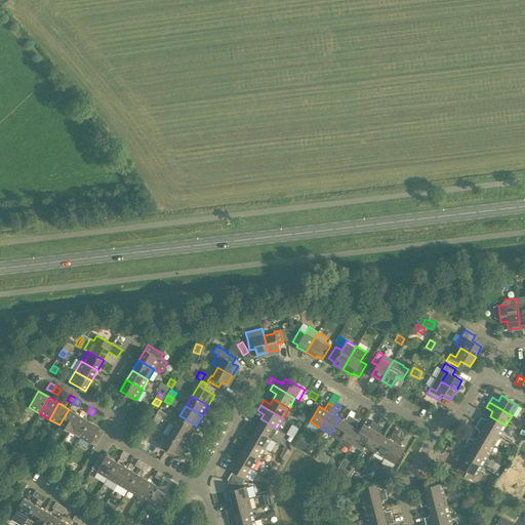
[(70,431),(79,415),(69,409),(59,425),(56,431),(67,436),(70,431)]
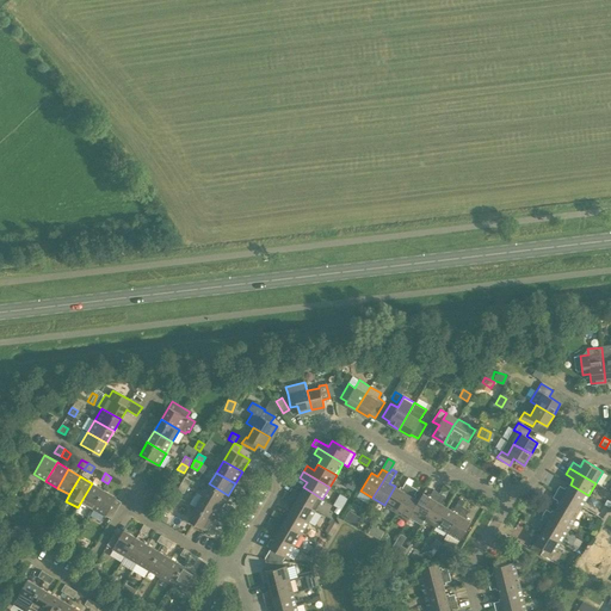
[(185,477),(181,483),(187,487),(191,481),(185,477)]
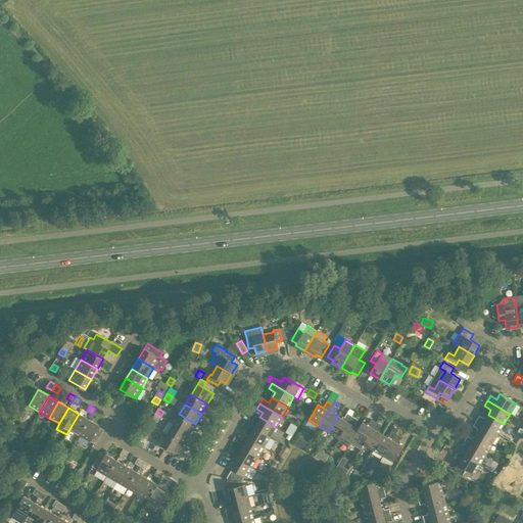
[(339,438),(351,416),(354,412),(349,409),(343,419),(338,416),(329,432),(339,438)]
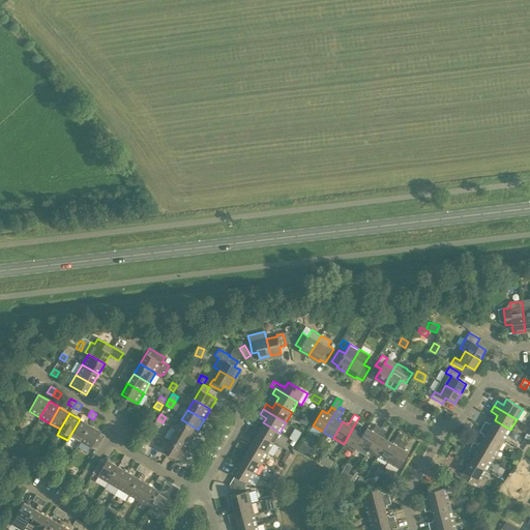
[(80,441),(90,424),(80,419),(70,435),(80,441)]
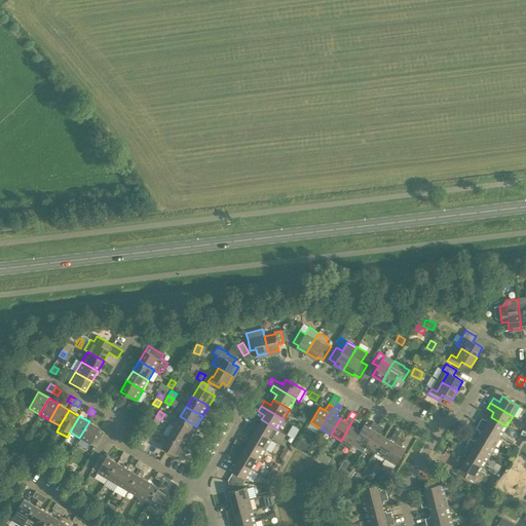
[(158,424),(161,419),(156,416),(153,421),(158,424)]
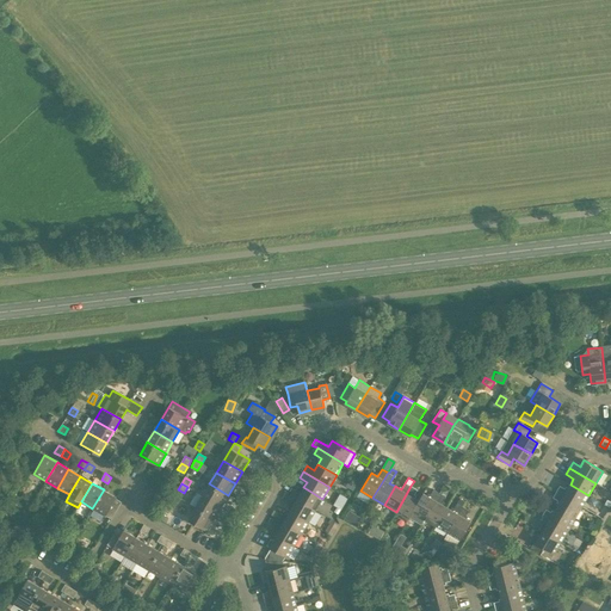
[(228,495),(209,483),(203,495),(221,506),(228,495)]
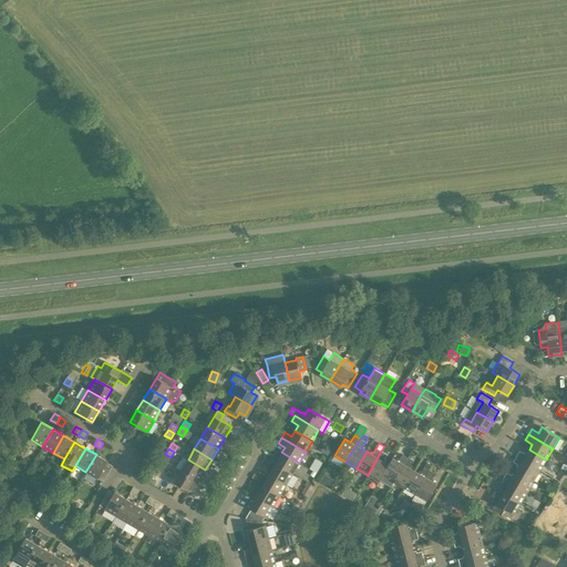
[(516,456),(539,471),(546,460),(529,450),(526,454),(519,451),(516,456)]
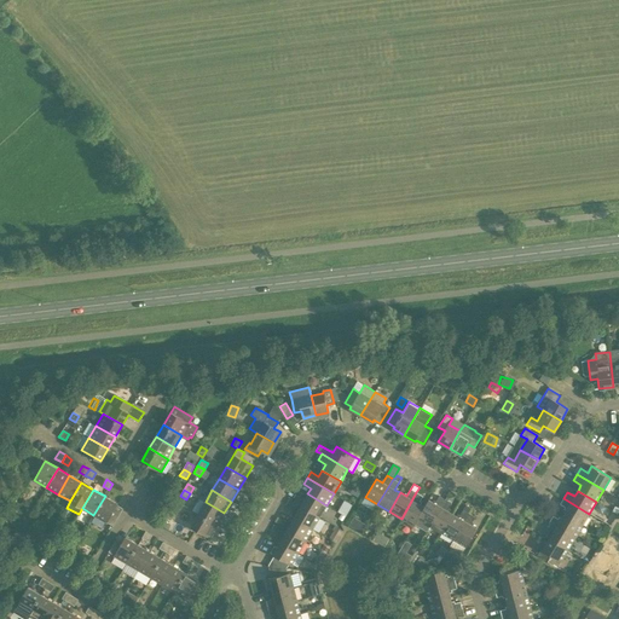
[(416,492),(401,519),(414,526),(417,519),(424,507),(418,503),(422,496),(416,492)]
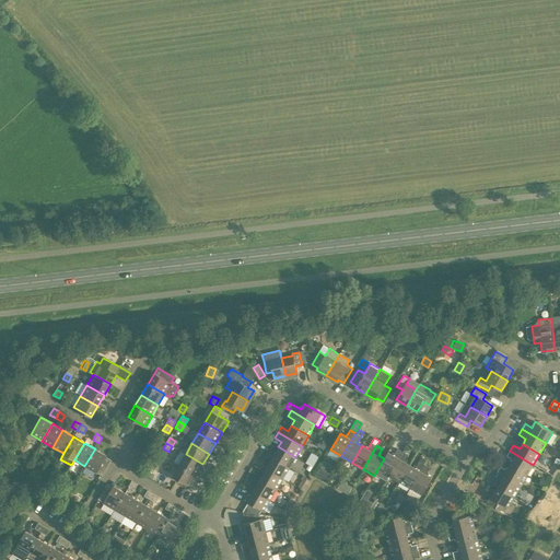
[(266,454),(289,467),(295,457),(278,446),(276,452),(269,448),(266,454)]
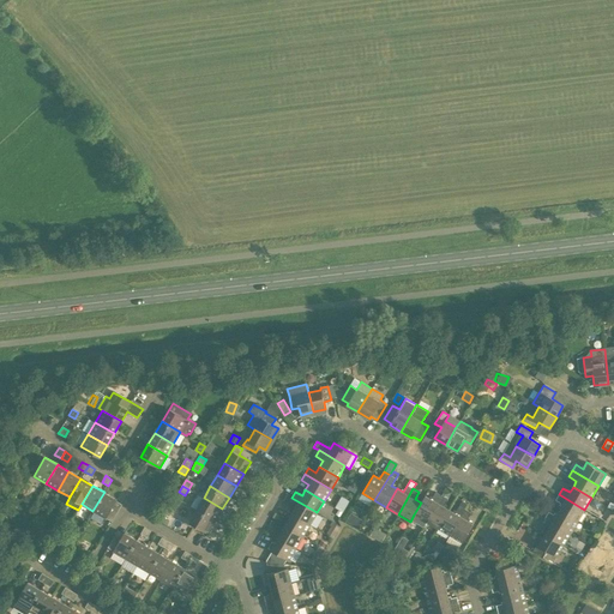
[(116,499),(104,492),(92,511),(112,522),(115,516),(109,511),(116,499)]
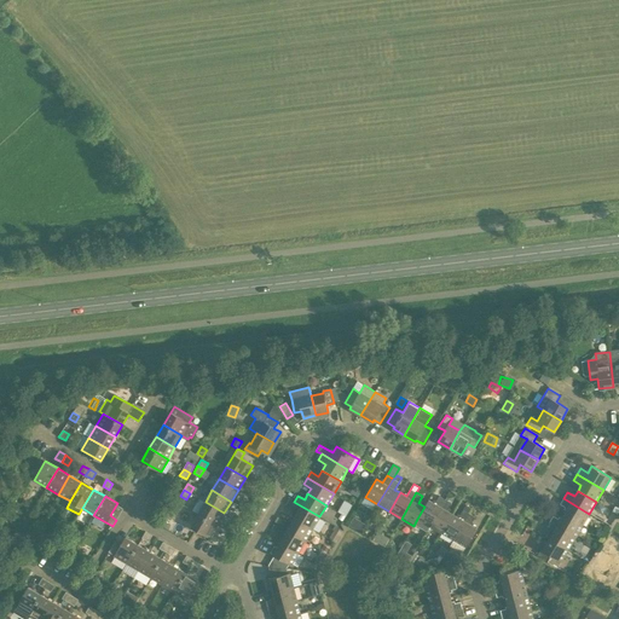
[(417,519),(429,526),(445,499),(439,496),(434,503),(428,499),(424,507),(417,519)]
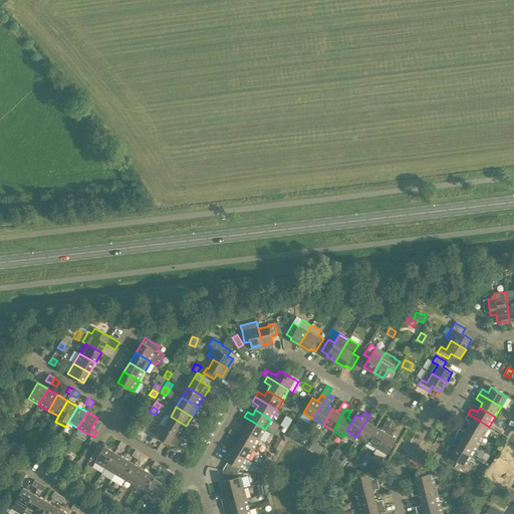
[(366,442),(375,427),(370,424),(376,415),(371,412),(369,415),(356,437),(366,442)]
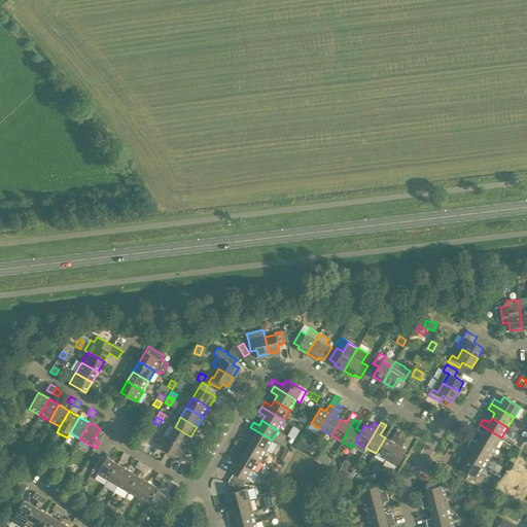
[(480,437),(495,447),(501,437),(480,424),(477,429),(483,432),(480,437)]
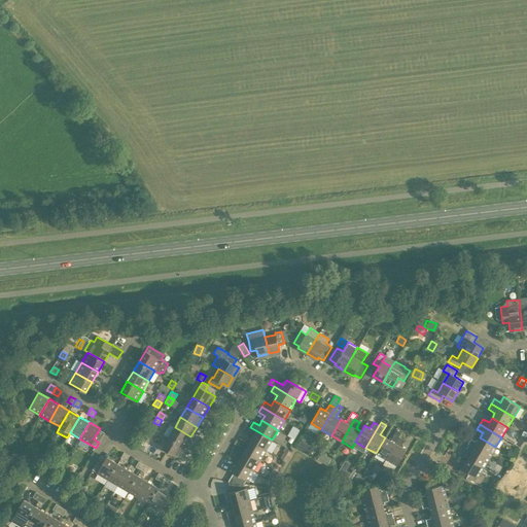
[(293,426),(287,435),(293,440),(300,429),(293,426)]
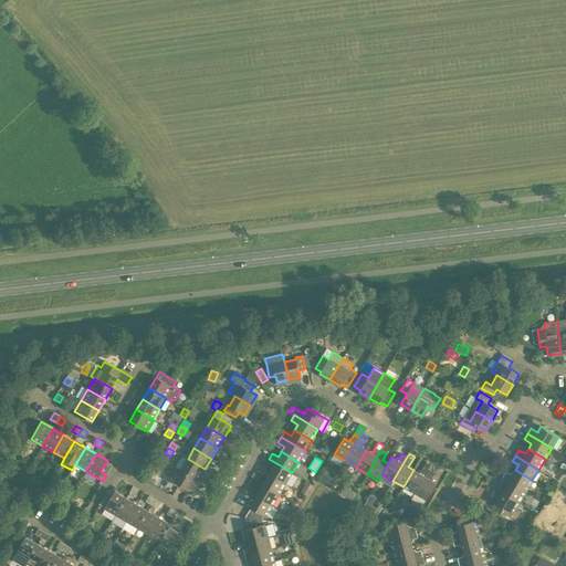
[(205,469),(188,459),(181,470),(198,480),(205,469)]
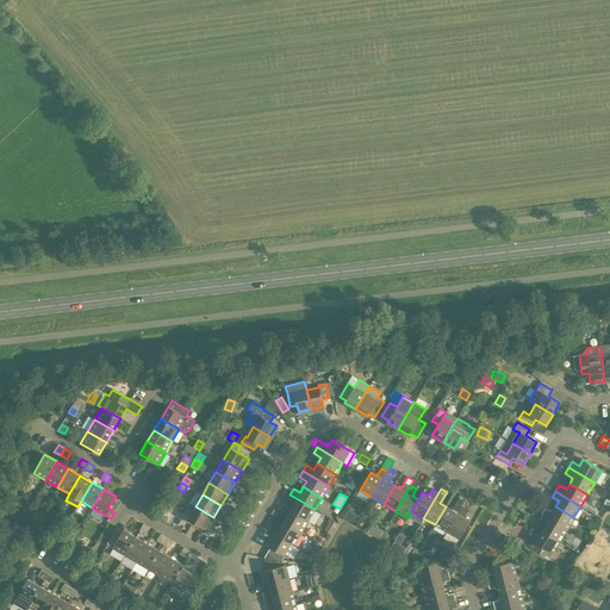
[(290,495),(286,500),(293,504),(290,510),(307,521),(315,509),(290,495)]
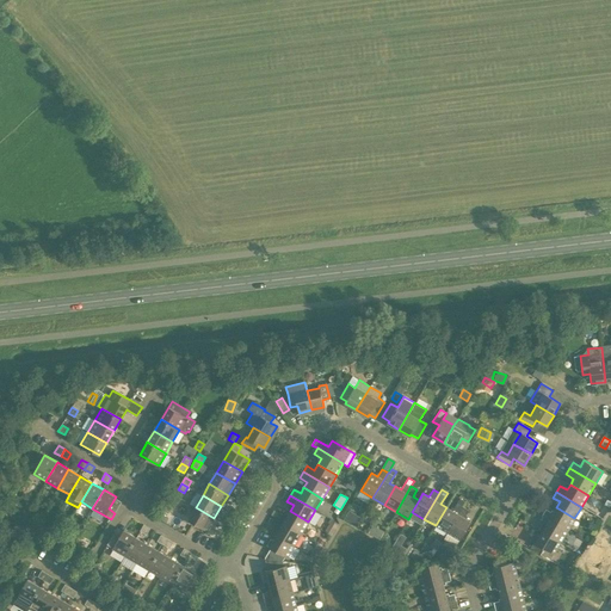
[(448,532),(462,507),(464,503),(460,499),(452,511),(446,507),(436,525),(448,532)]
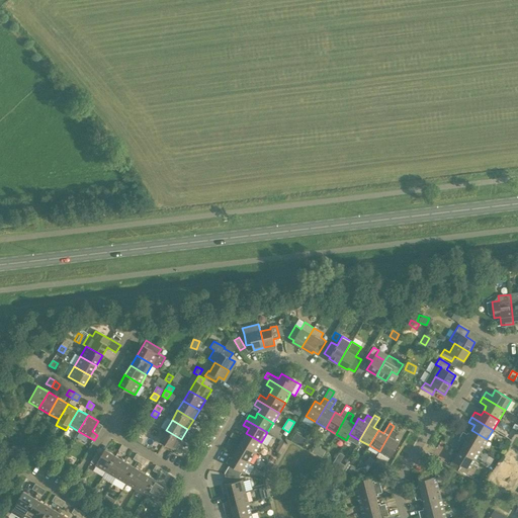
[(144,427),(140,433),(146,436),(149,430),(144,427)]
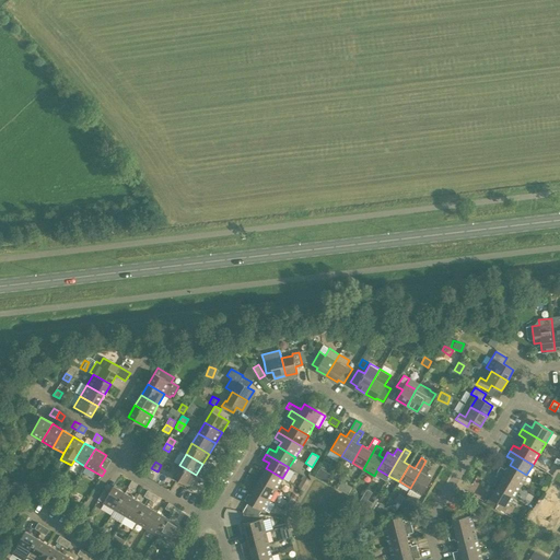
[(189,486),(196,475),(179,465),(173,476),(189,486)]
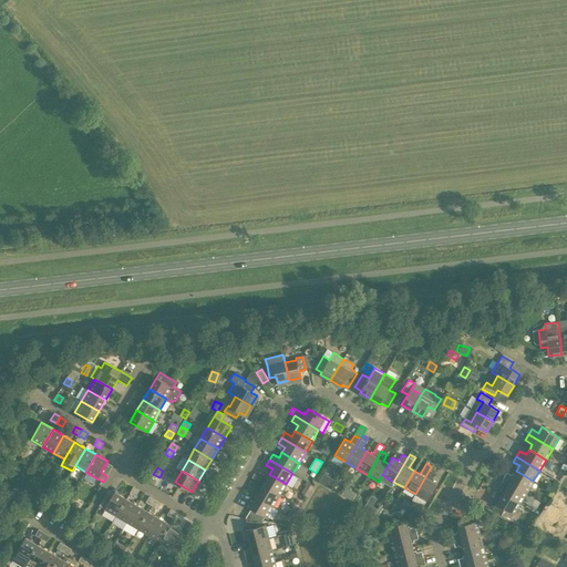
[(434,474),(429,471),(415,494),(426,501),(436,484),(431,481),(434,474)]
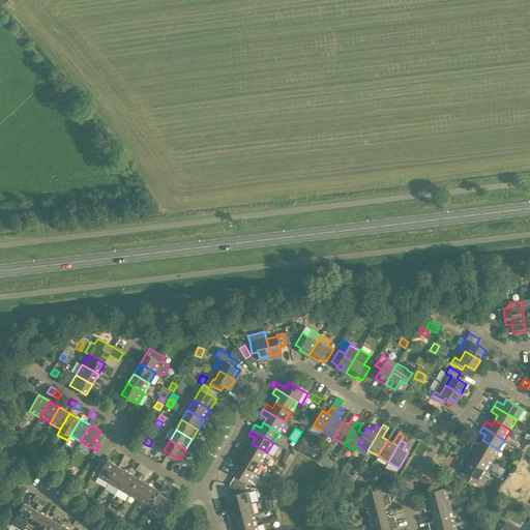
[(470,446),(493,460),(498,449),(482,440),(479,445),(473,441),(470,446)]
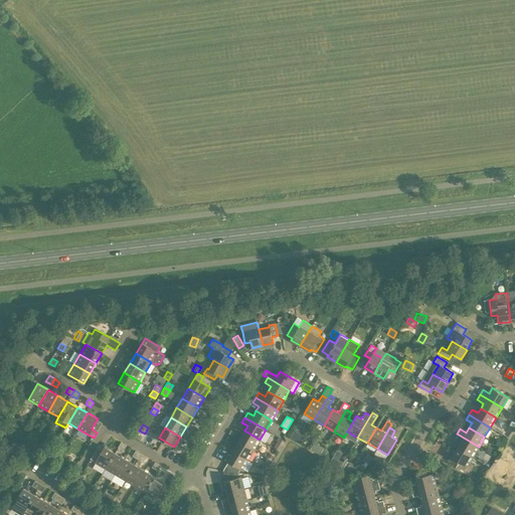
[(232,437),(253,450),(260,440),(244,431),(241,436),(235,432),(232,437)]
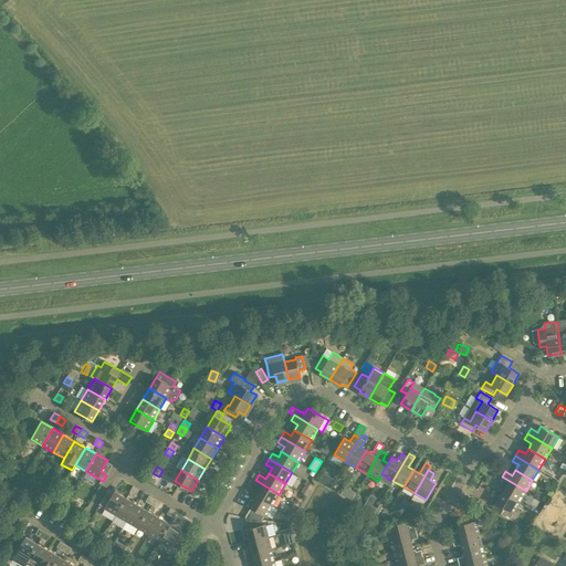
[(334,479),(323,473),(318,480),(329,486),(334,479)]
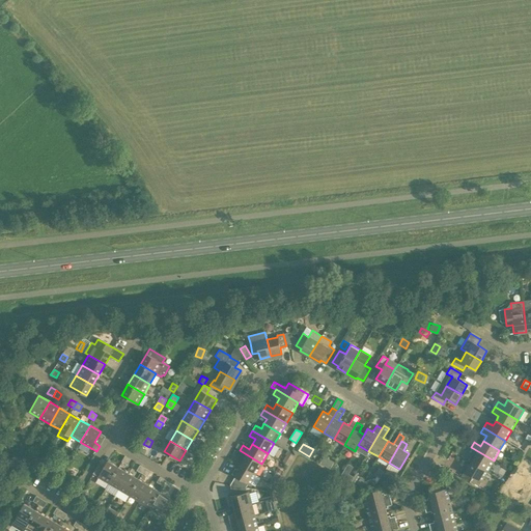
[(471,462),(487,471),(494,460),(471,447),(468,452),(474,456),(471,462)]
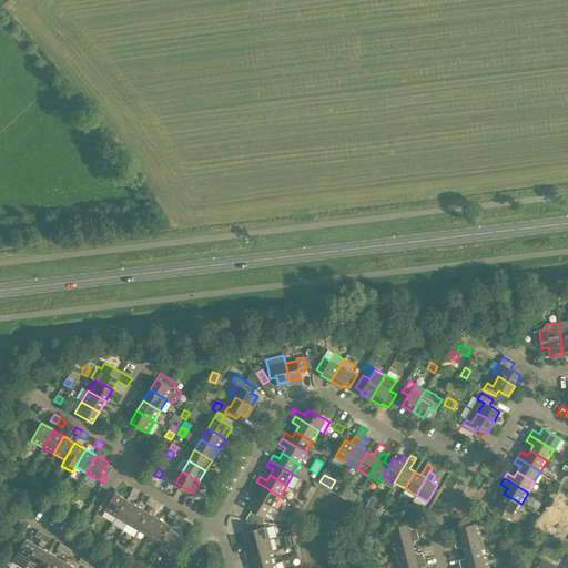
[(300,479),(295,486),(306,495),(312,488),(300,479)]
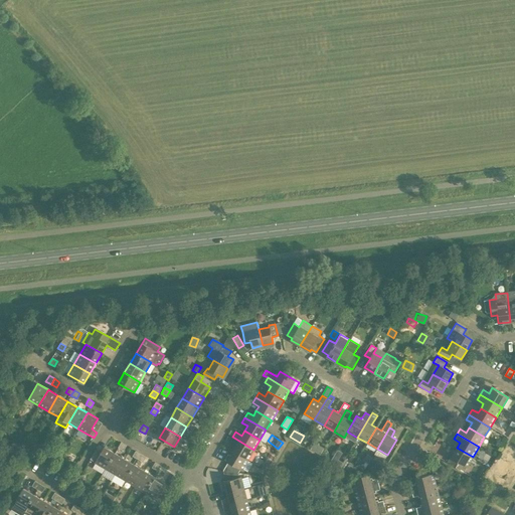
[(232,451),(248,460),(253,450),(232,437),(229,442),(235,446),(232,451)]
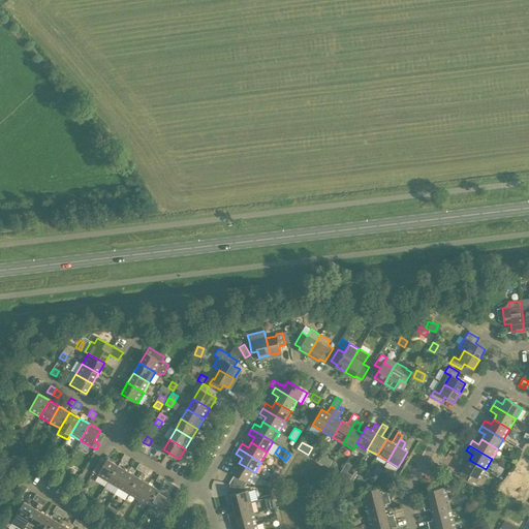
[(127,463),(130,458),(124,454),(121,460),(127,463)]
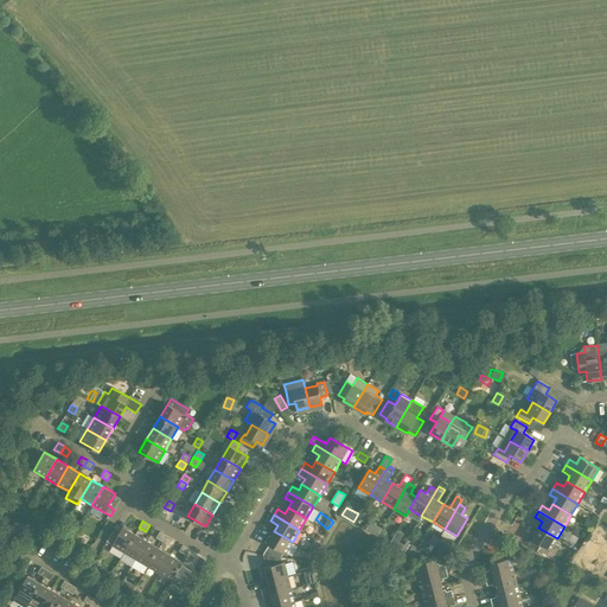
[(113,529),(106,541),(125,553),(135,534),(123,526),(120,532),(113,529)]
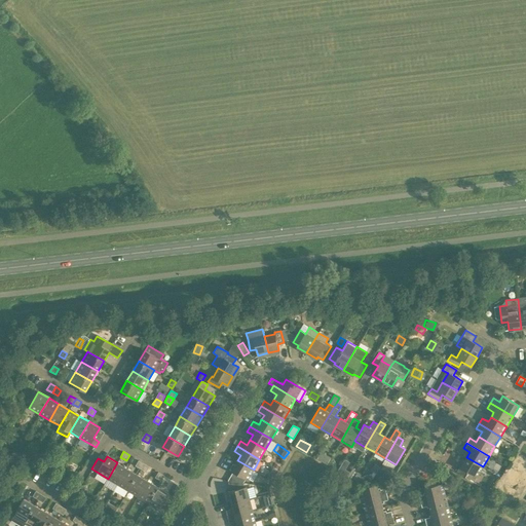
[(477,477),(483,466),(466,457),(463,462),(462,461),(456,473),(468,480),(472,474),(477,477)]
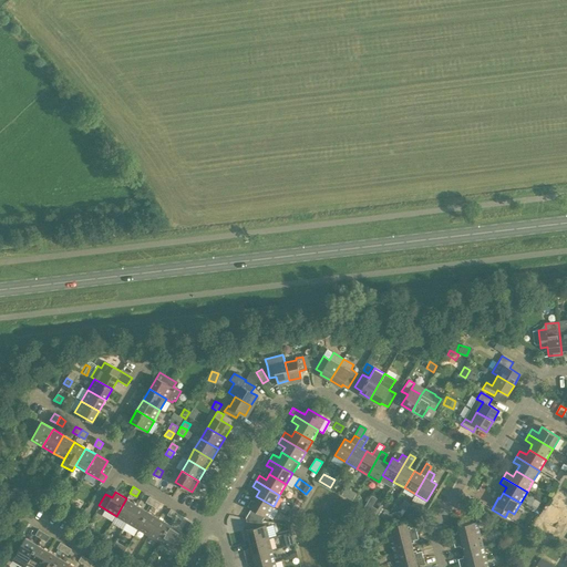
[(150,496),(145,502),(152,505),(155,500),(150,496)]
